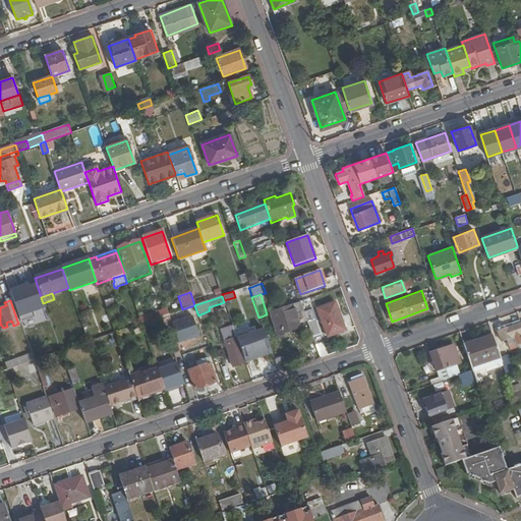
[(300,302),(271,312),(278,333),(306,323),(303,312),(300,302)]
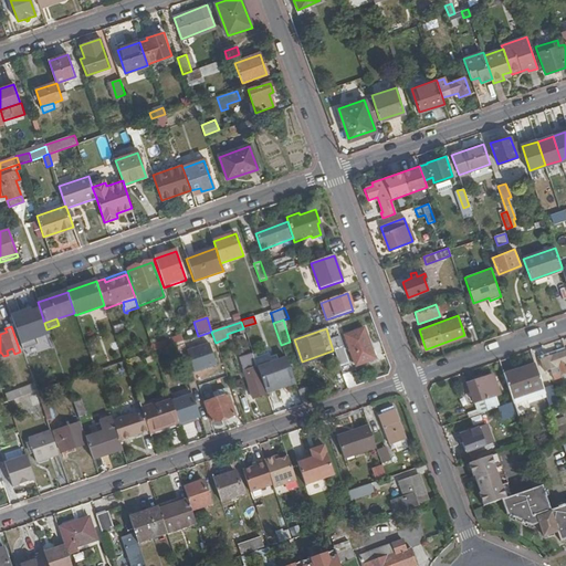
[(344,336),(355,367),(374,360),(363,329),(344,336)]
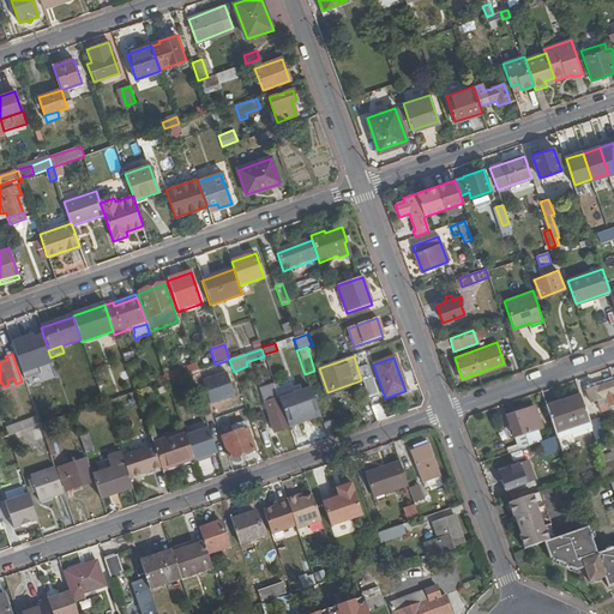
[(163,374),(166,381),(198,371),(196,363),(163,374)]
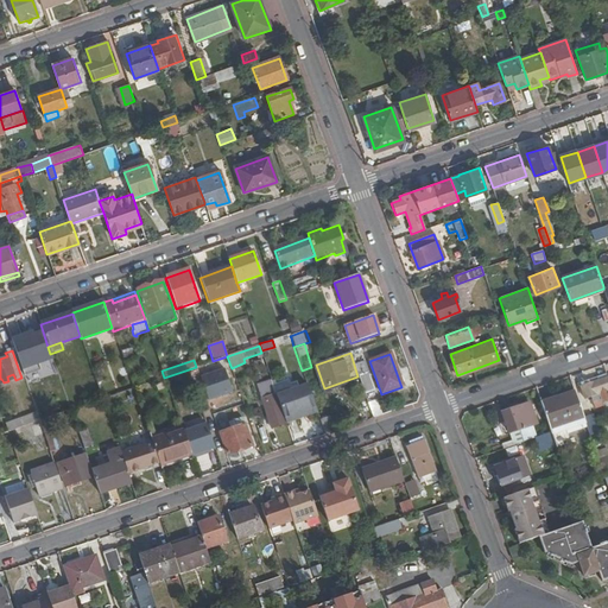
[(358,377),(365,396),(374,392),(363,361),(354,365),(358,377)]
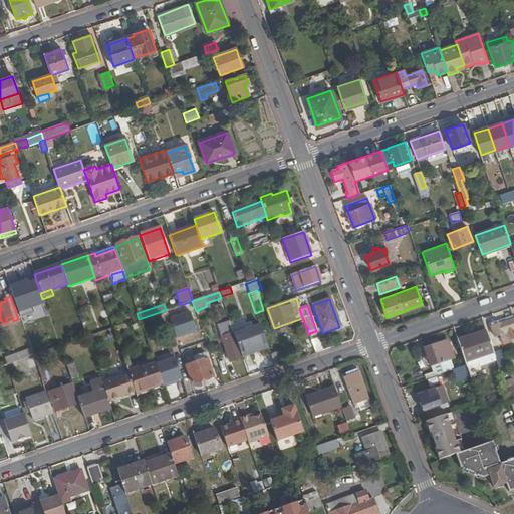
[(190,312),(170,319),(177,338),(197,332),(190,312)]
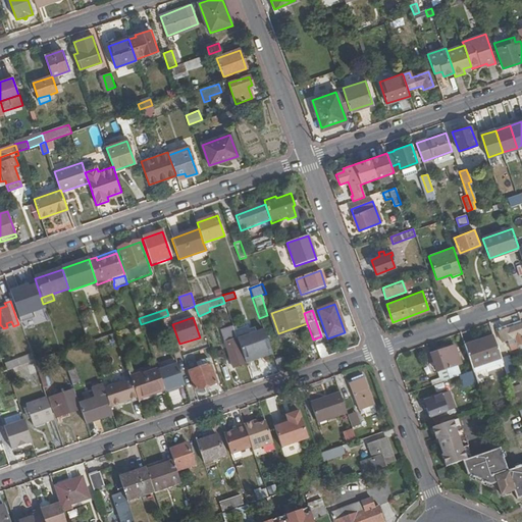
[(521,325),(521,323),(499,331),(502,342),(509,340),(511,346),(521,342),(521,325)]
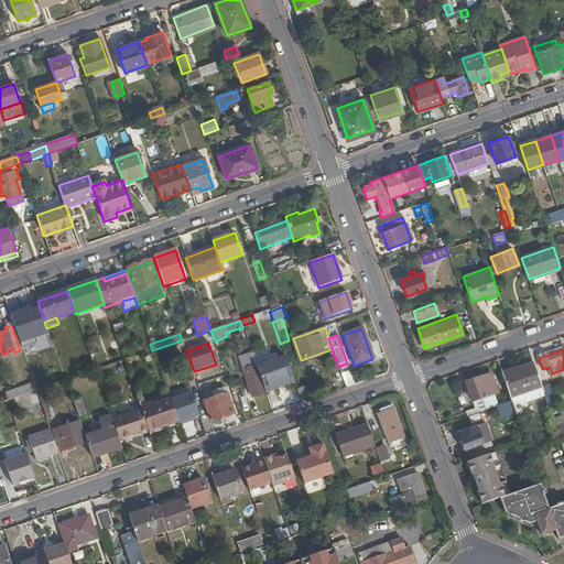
[(251,398),(264,393),(263,389),(256,365),(251,354),(238,358),(251,398)]
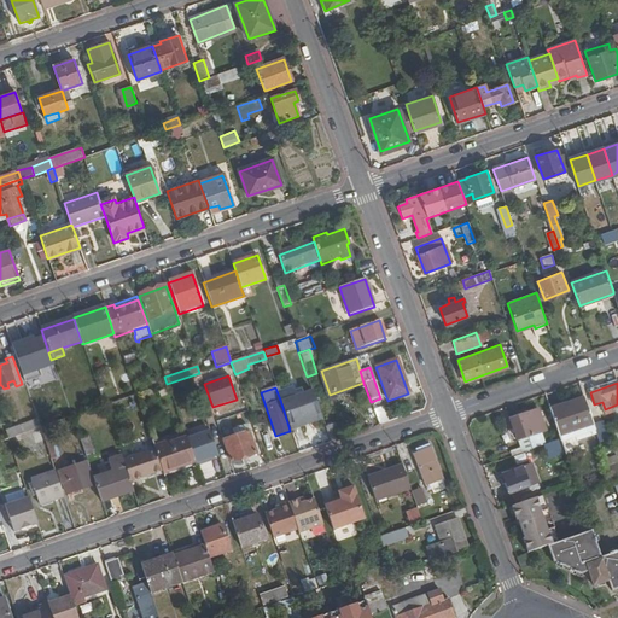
[(280,400),(289,426),(321,415),(313,391),(293,397),(293,395),(280,400)]
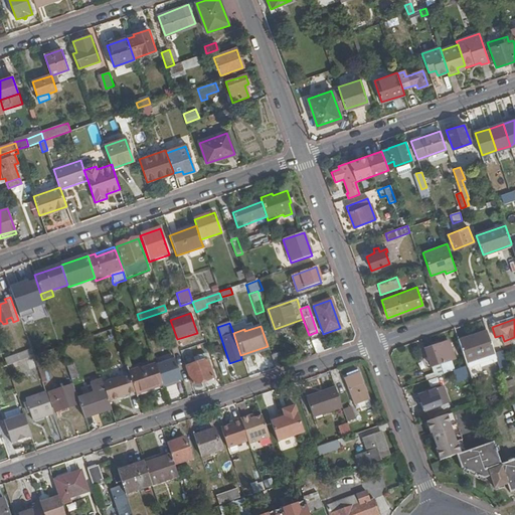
[(458,340),(466,363),(495,353),(487,331),(458,340)]
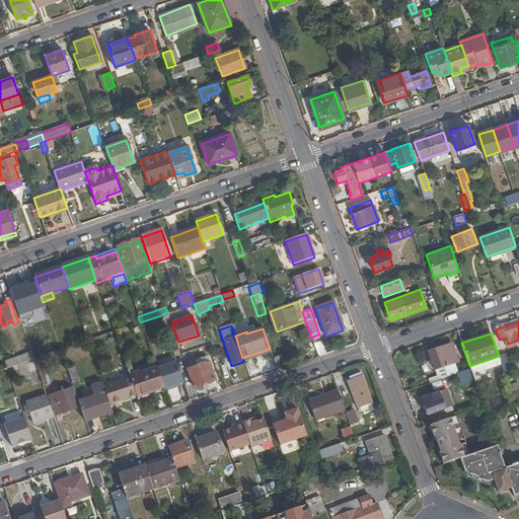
[(439,379),(458,373),(454,363),(458,361),(453,345),(429,353),(434,368),(435,368),(439,379)]
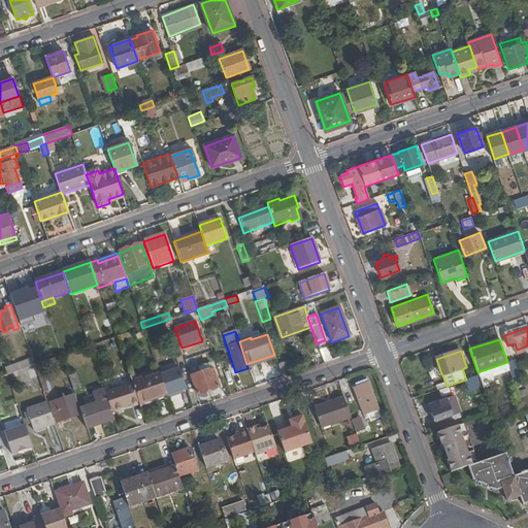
[(274,355),(246,364),(248,368),(249,369),(275,360),(274,355)]
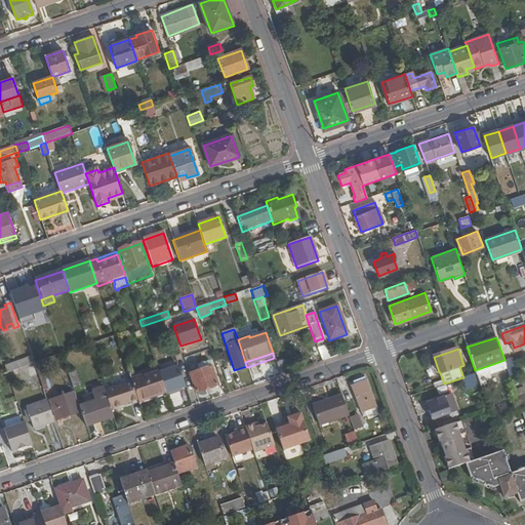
[(4,366),(6,373),(33,363),(31,357),(4,366)]
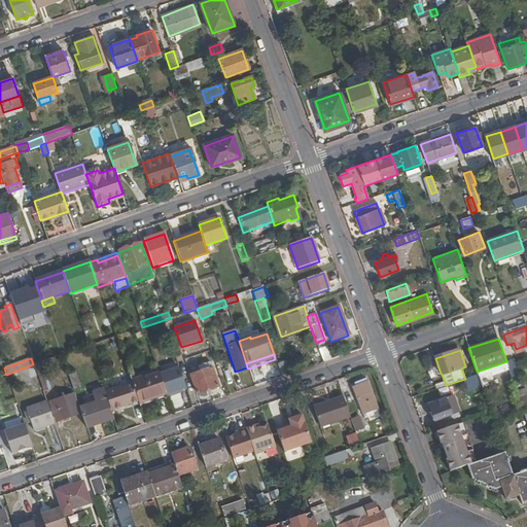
[(506,361),(507,366),(512,378),(519,375),(514,358),(506,361)]
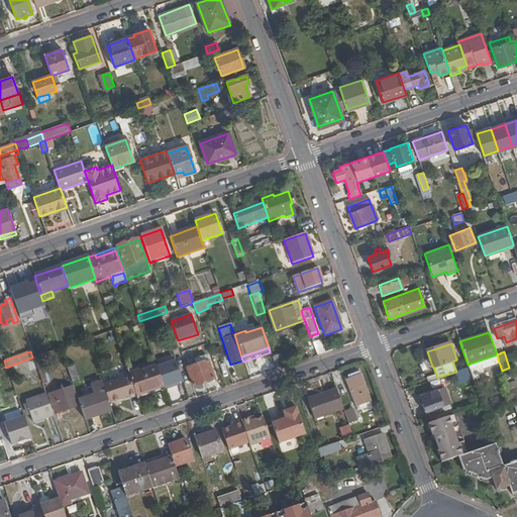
[(272,357),(277,371),(285,368),(280,354),(272,357)]
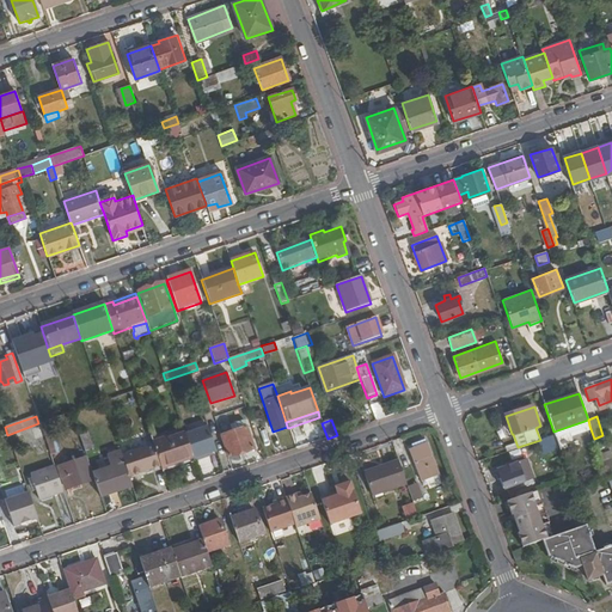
[(555,435),(556,438),(589,426),(588,420),(554,432),(555,435)]
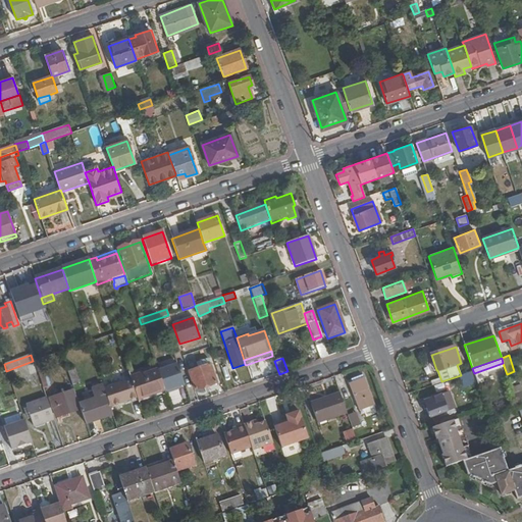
[(198,370),(190,373),(196,392),(216,383),(208,361),(208,359),(196,363),(196,365),(198,370)]
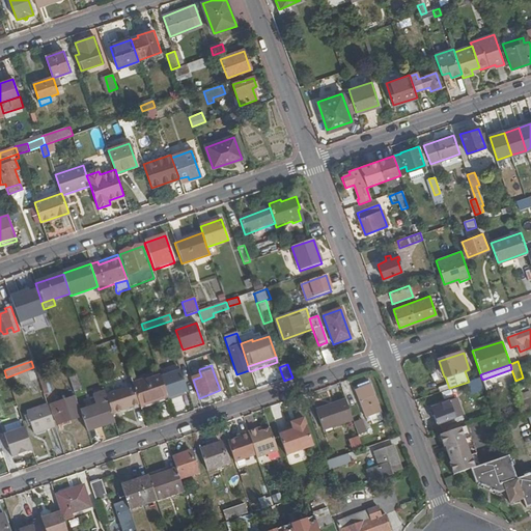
[(179,369),(161,375),(168,397),(187,390),(179,369)]
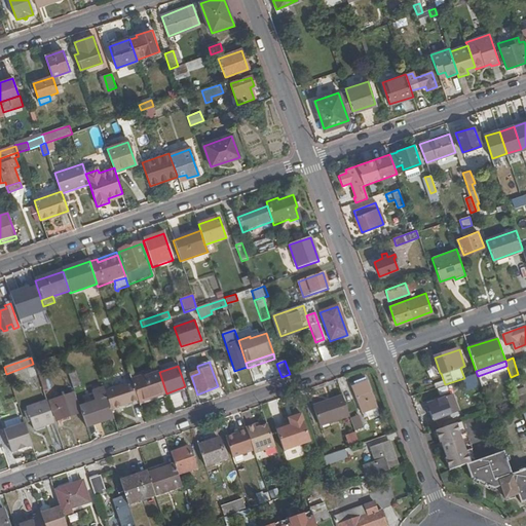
[(67,373),(72,389),(80,386),(75,370),(67,373)]
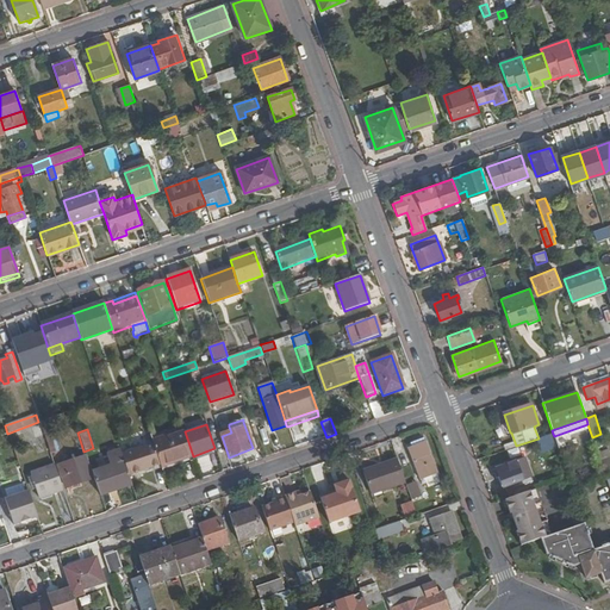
[(160,466),(161,467),(192,456),(184,433),(153,443),(160,466)]
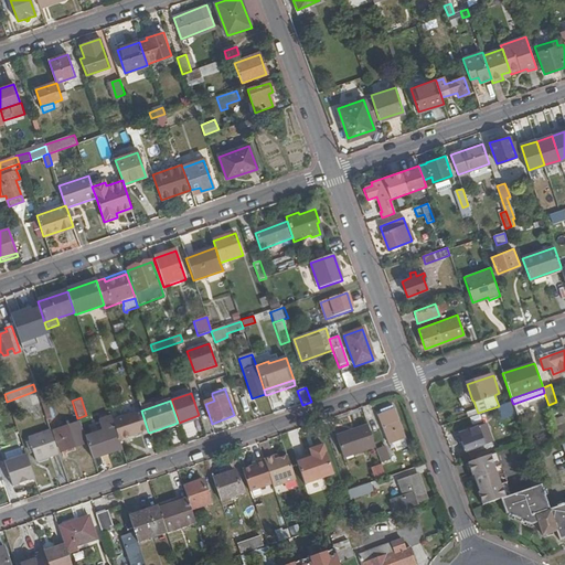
[(112,420),(118,443),(148,432),(141,411),(112,420)]
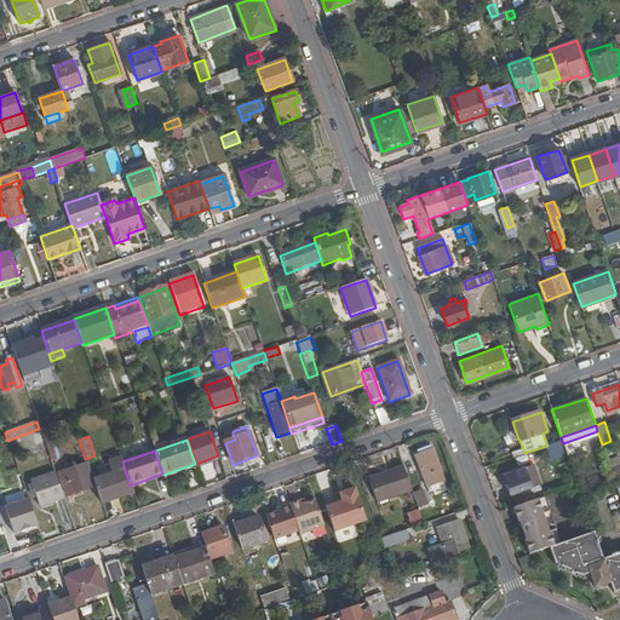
[(426,488),(443,481),(432,452),(418,458),(414,459),(426,488)]
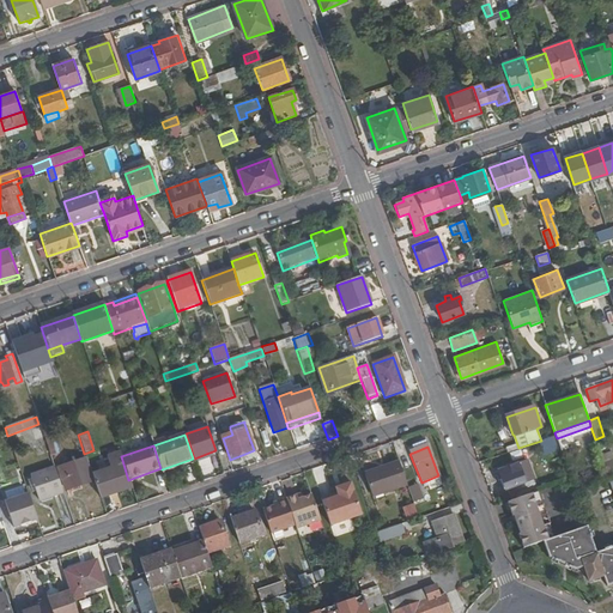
[(601,455),(610,483),(612,480),(612,459),(611,451),(601,455)]
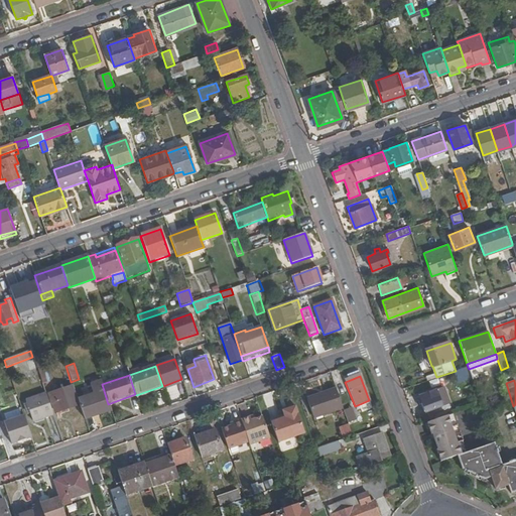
[(77,400),(84,420),(111,411),(108,404),(102,384),(101,382),(92,385),(95,394),(77,400)]
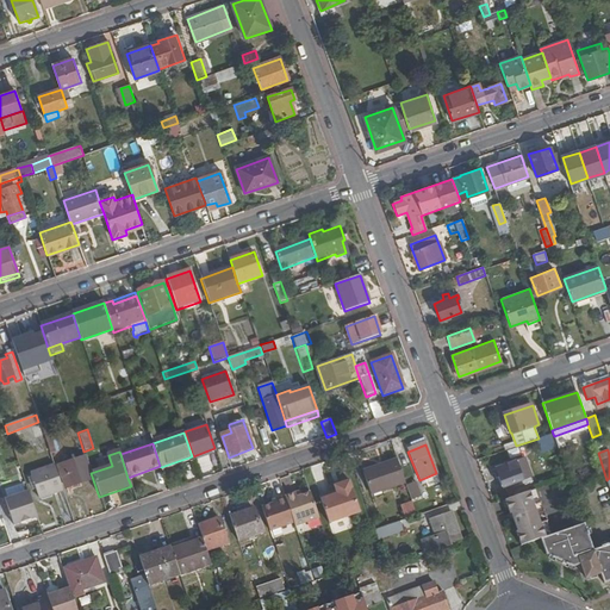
[(91,480),(83,458),(58,467),(61,474),(64,472),(70,487),(91,480)]
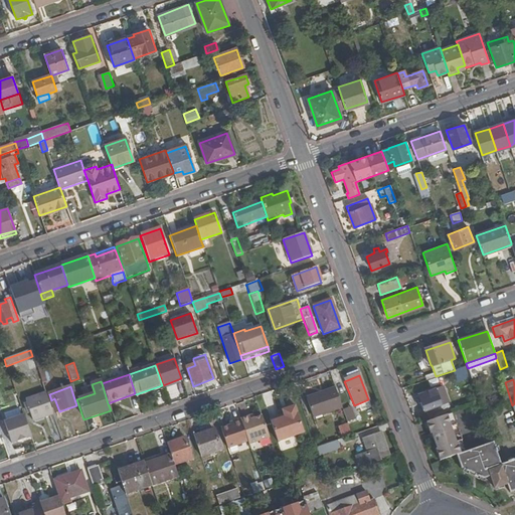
[(427,421),(452,413),(448,403),(441,405),(438,397),(446,395),(443,386),(418,395),(427,421)]
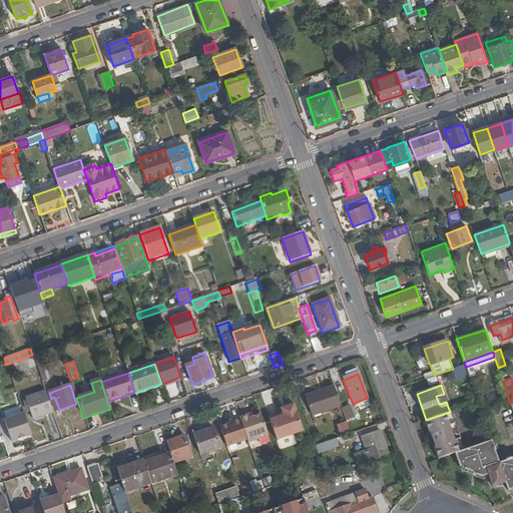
[(341,408),(334,387),(321,391),(323,395),(307,400),(313,417),(341,408)]
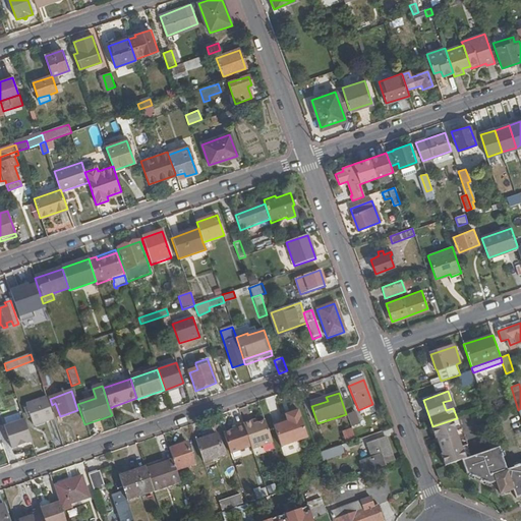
[(33,424),(53,417),(46,397),(25,404),(33,424)]
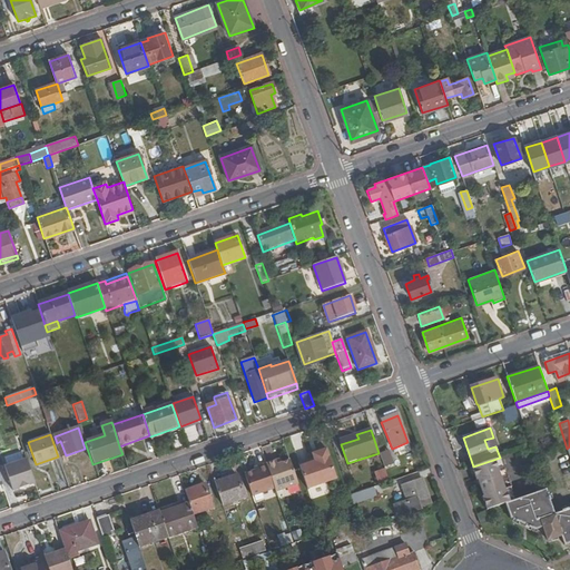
[(359,439),(356,434),(340,440),(341,444),(359,439)]
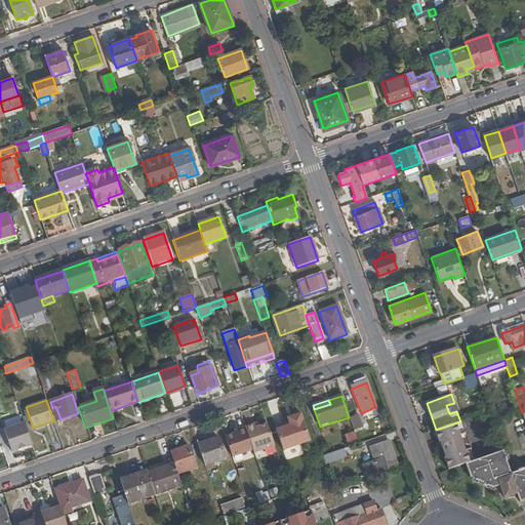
[(449,413),(456,411),(454,403),(446,405),(449,413)]
